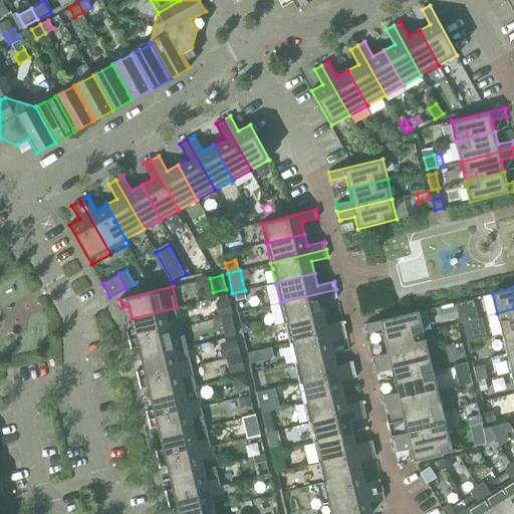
[(280,302),(285,322),(324,313),(321,301),(337,297),(336,289),(280,302)]
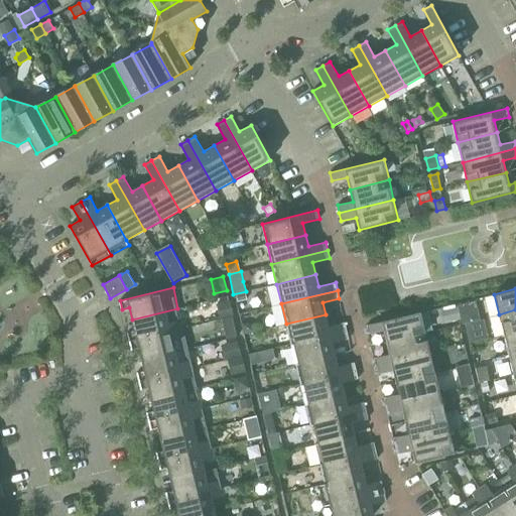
[(245,292),(236,294),(238,301),(247,299),(245,292)]
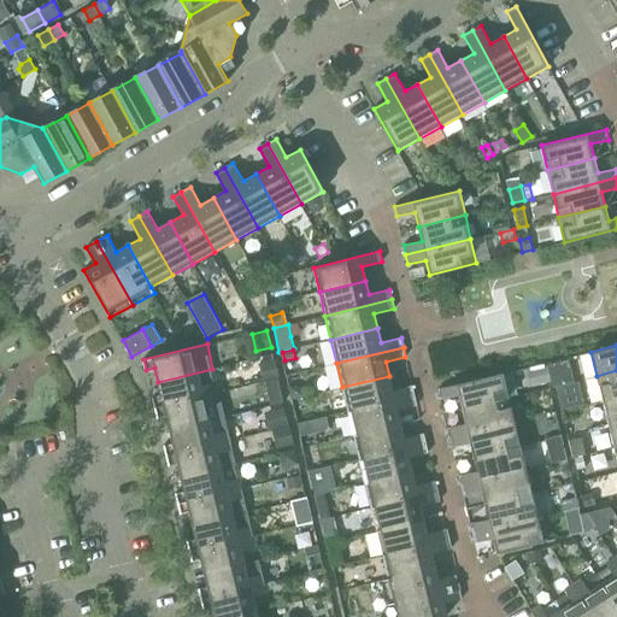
[(264,381),(278,377),(274,360),(259,364),(264,381)]
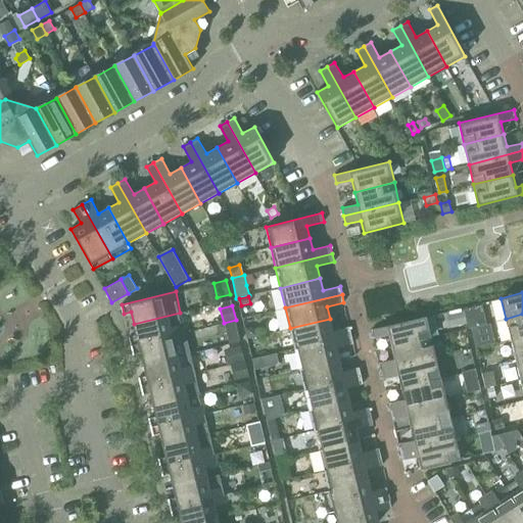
[(482,305),(464,310),(469,328),(472,327),(486,324),(482,305)]
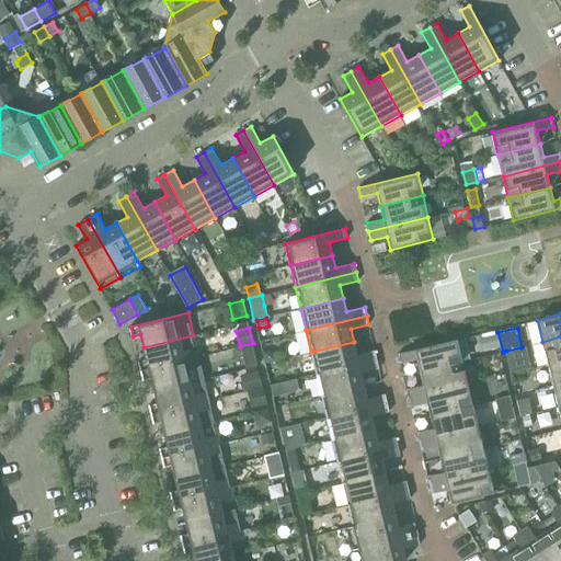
[(500,346),(496,333),(480,338),(483,351),(500,346)]
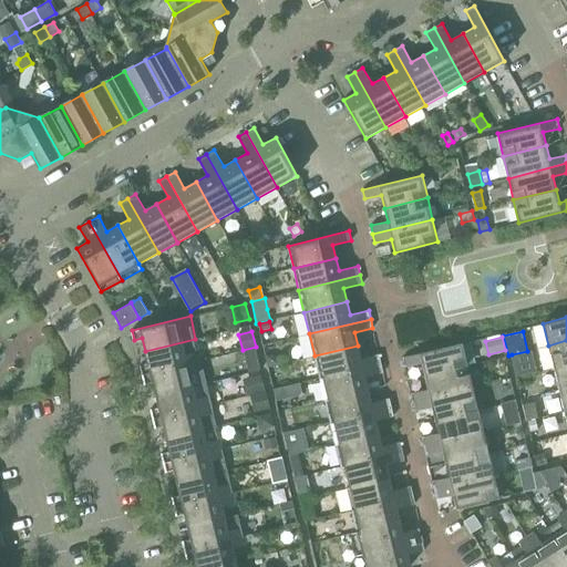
[(140,366),(142,374),(200,360),(195,339),(145,351),(147,363),(140,366)]
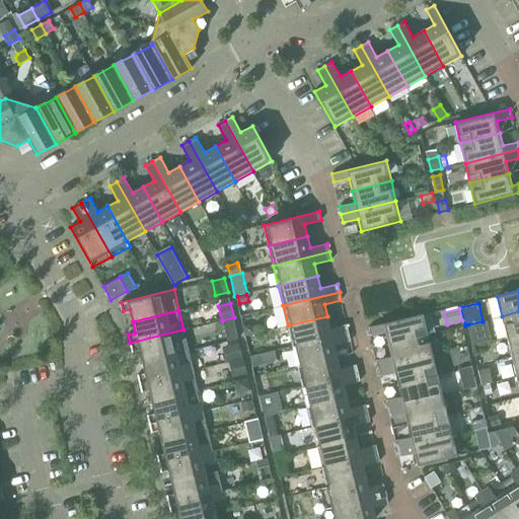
[(518,311),(502,316),(507,337),(518,332),(518,311)]
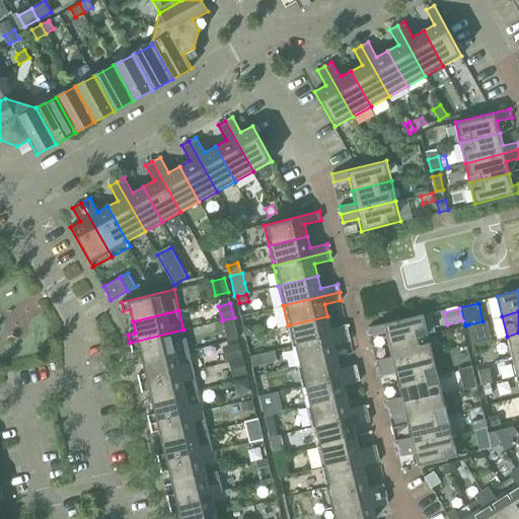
[(386,331),(388,344),(428,335),(423,314),(368,326),(371,336),(386,331)]
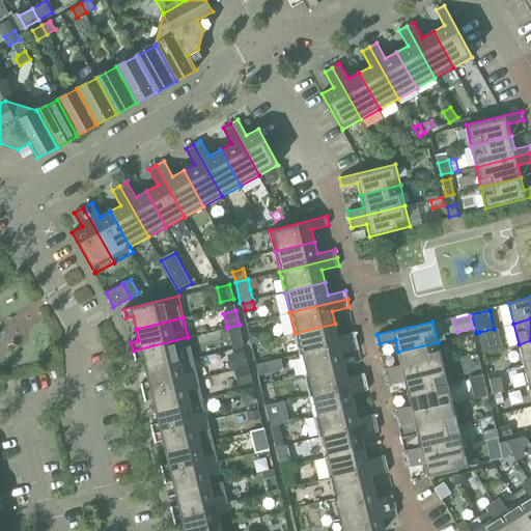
[(295,333),(300,354),(357,340),(355,332),(337,336),(335,324),(295,333)]
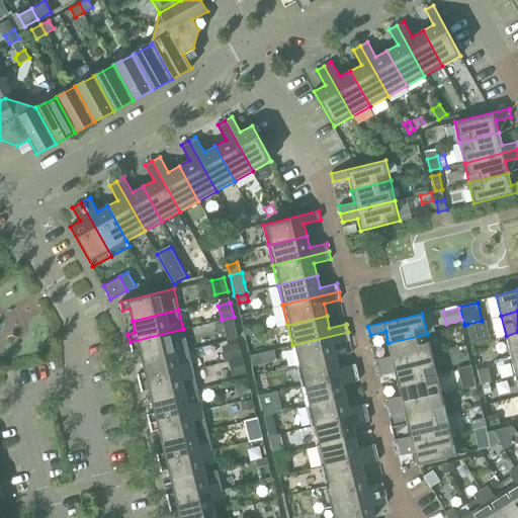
[(486,321),(467,326),(472,343),(490,339),(486,321)]
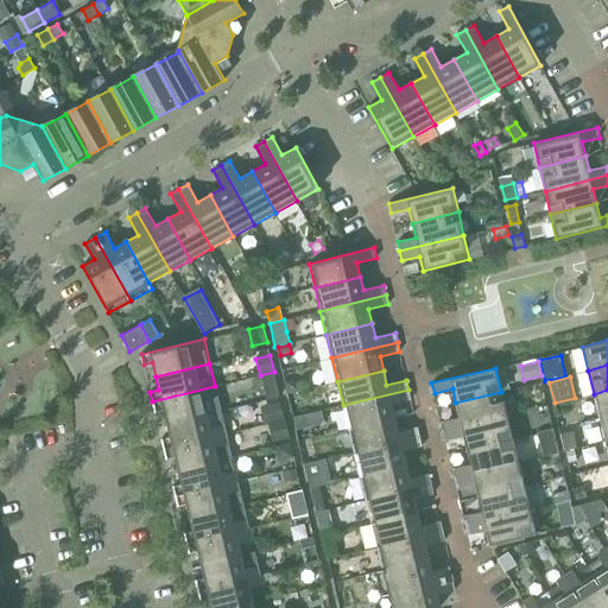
[(292,380),(285,381),(287,393),(299,391),(298,384),(292,380)]
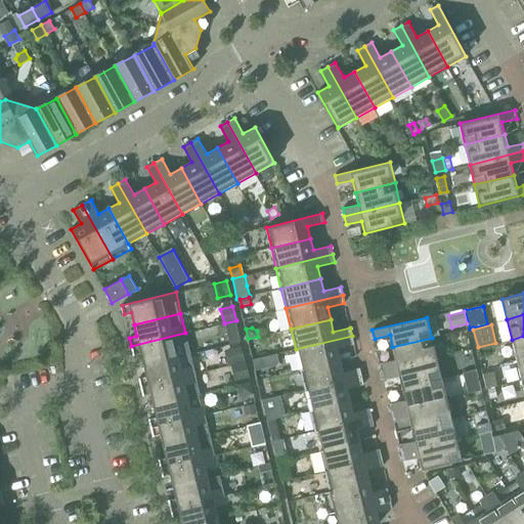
[(237,330),(227,332),(230,344),(241,341),(237,330)]
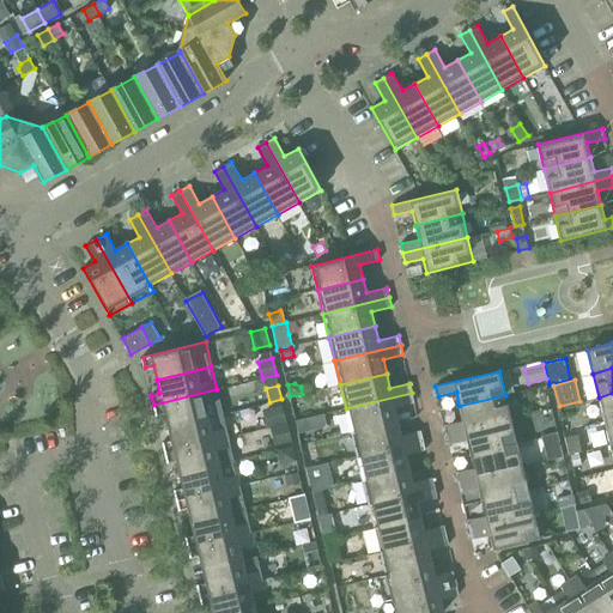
[(217,389),(153,405),(156,416),(164,413),(168,426),(223,413),(217,389)]
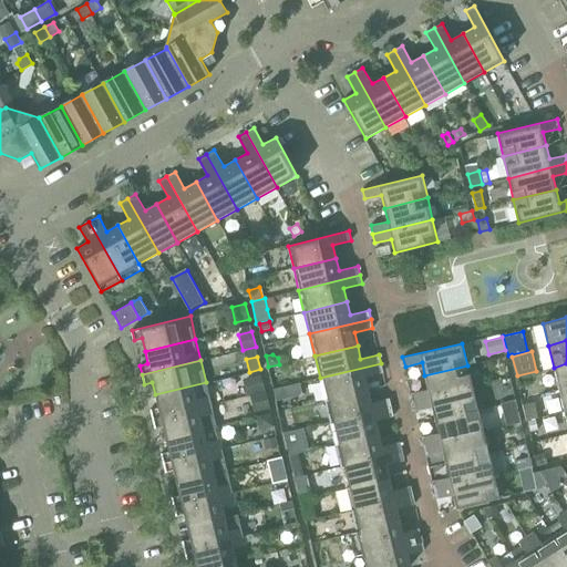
[(320,378),(325,400),(368,389),(364,377),(383,372),(381,363),(320,378)]
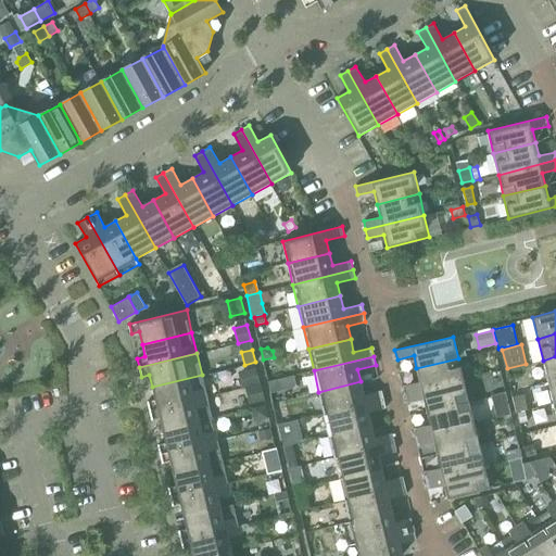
[(555,356),(543,361),(548,382),(555,379),(555,356)]
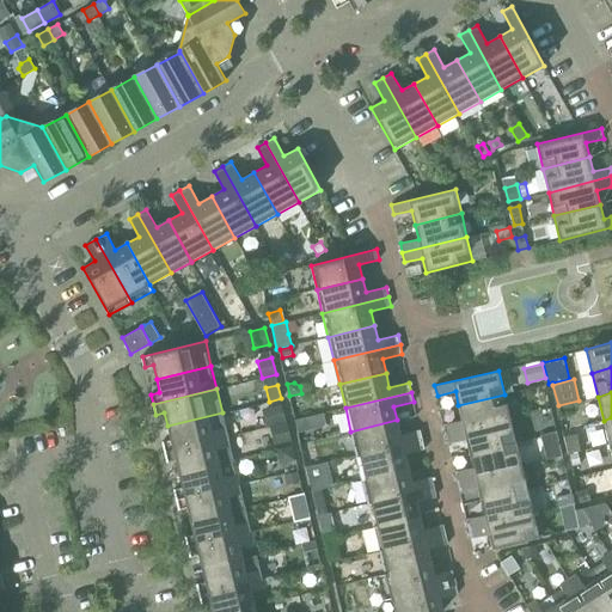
[(444,424),(446,433),(510,417),(505,395),(458,405),(461,420),(444,424)]
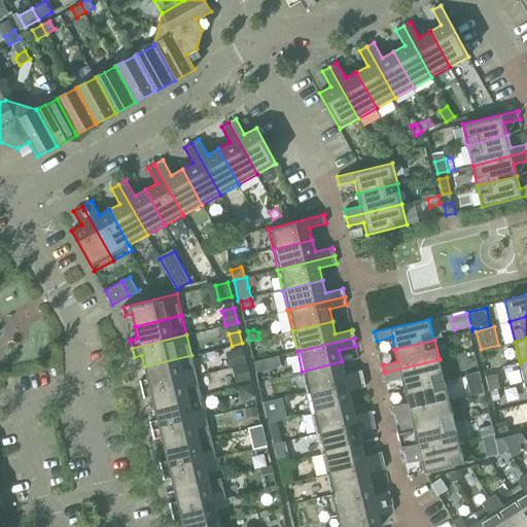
[(226,353),(230,366),(245,363),(242,350),(226,353)]
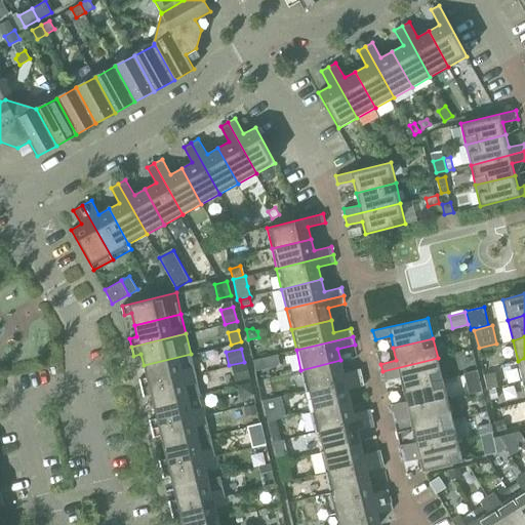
[(147,376),(139,378),(142,388),(196,374),(191,354),(144,365),(147,376)]
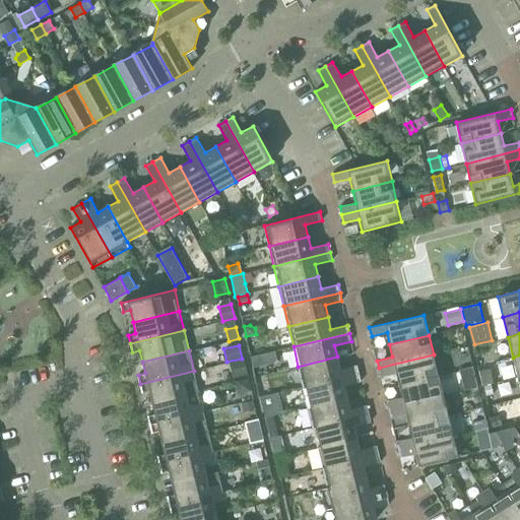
[(396,373),(399,385),(439,375),(434,354),(379,368),(381,376),(396,373)]
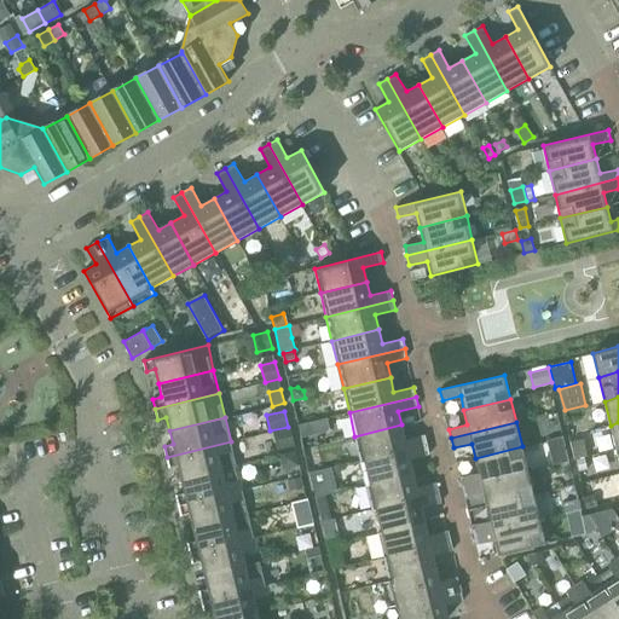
[(307,423),(298,426),(301,439),(311,437),(307,423)]
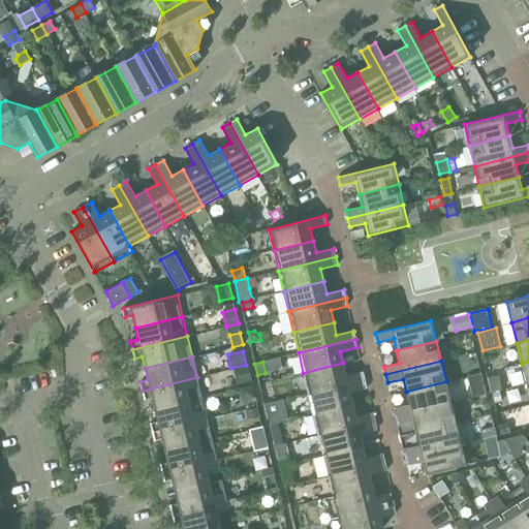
[(303,373),(308,393),(366,379),(364,371),(346,375),(343,363),(303,373)]
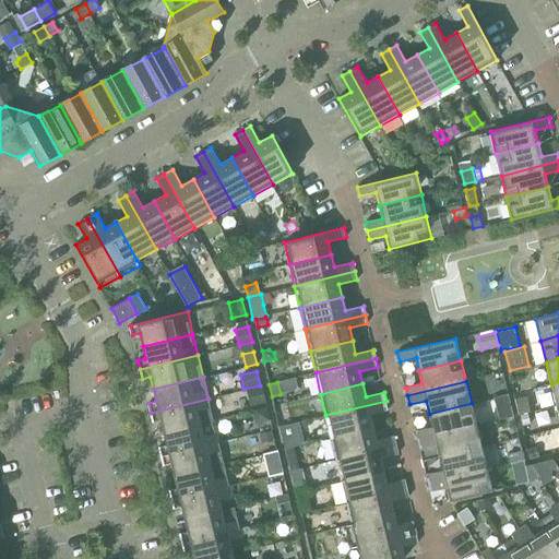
[(247,390),(251,406),(265,403),(261,387),(247,390)]
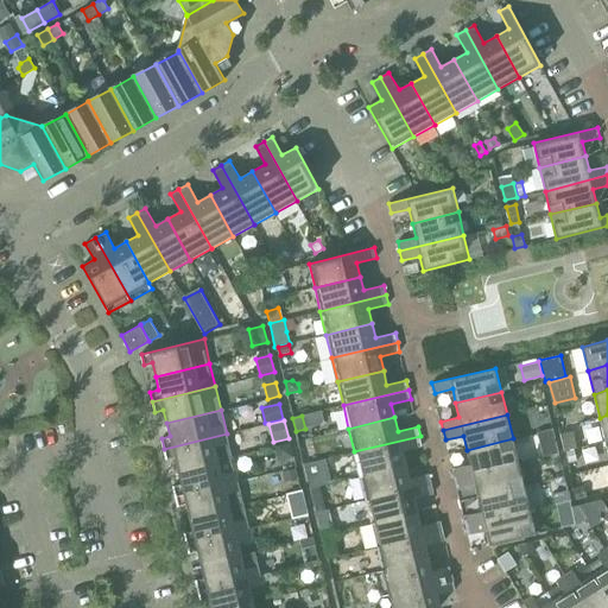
[(552,430),(536,434),(542,456),(558,453),(552,430)]
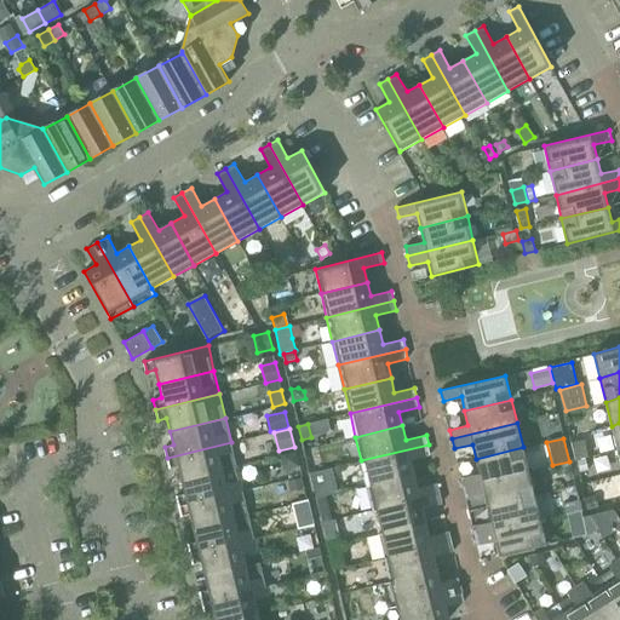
[(577,459),(587,457),(584,441),(573,443),(577,459)]
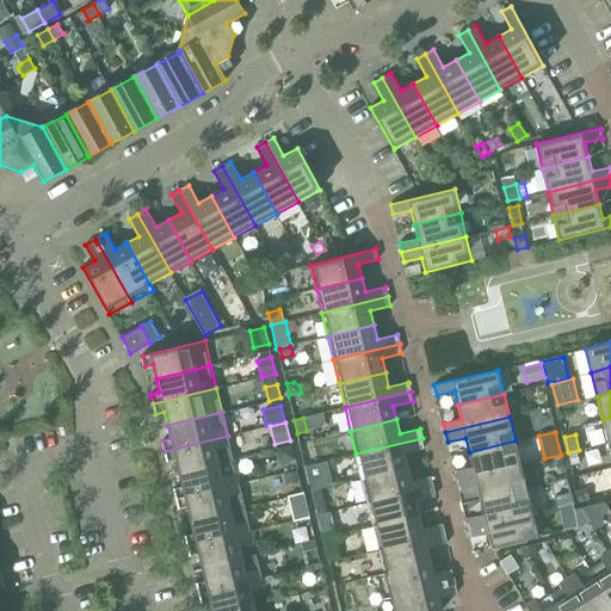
[(176,458),(179,473),(234,460),(228,436),(165,451),(167,461),(176,458)]
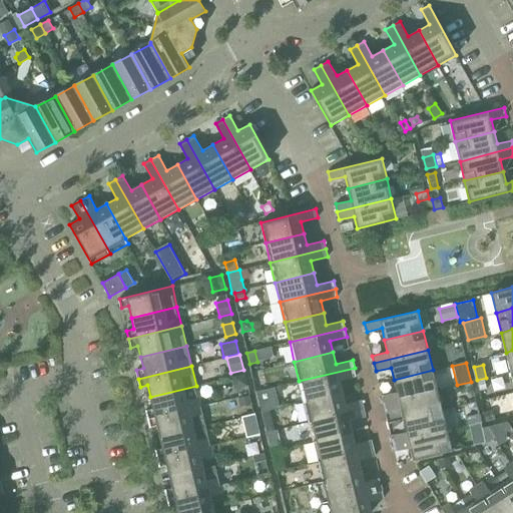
[(299,381),(304,402),(343,392),(340,380),(357,376),(355,368),(299,381)]
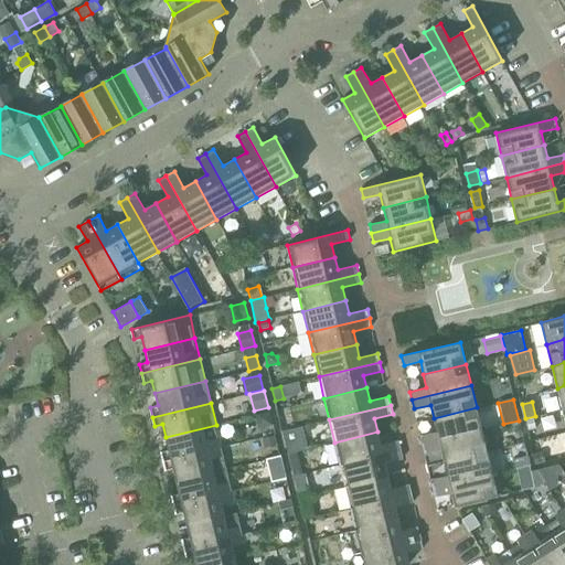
[(420,435),(423,444),(482,429),(477,407),(434,418),(437,432),(420,435)]
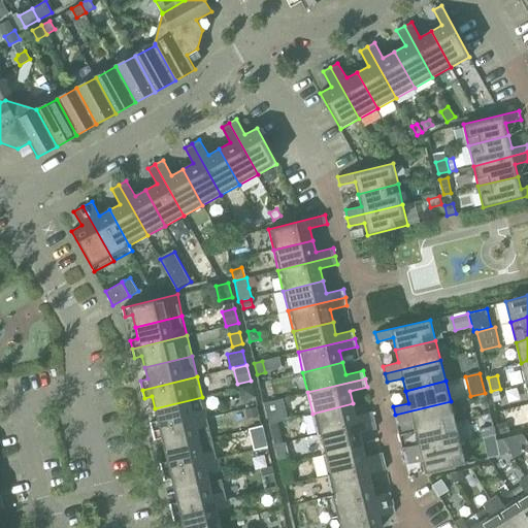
[(255,396),(252,385),(239,388),(242,399),(255,396)]
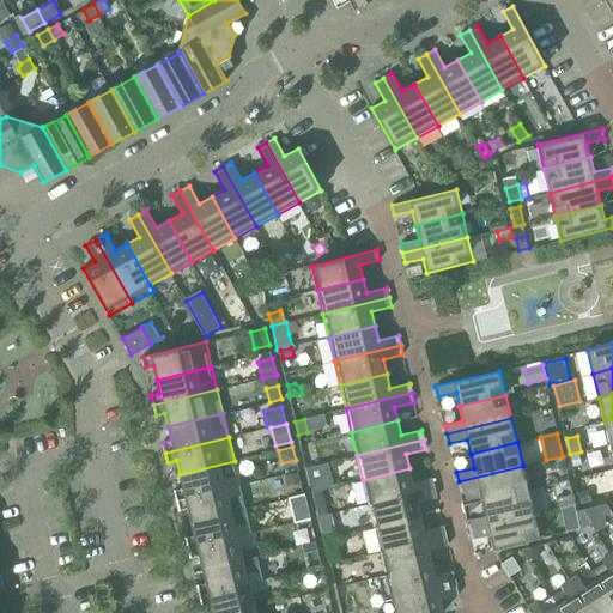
[(574,466),(582,465),(578,454),(571,455),(574,466)]
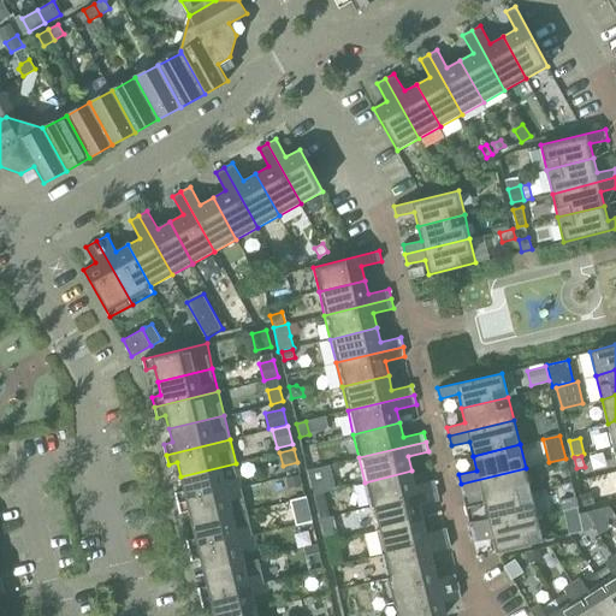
[(175,492),(178,502),(242,487),(236,463),(181,477),(184,490),(175,492)]
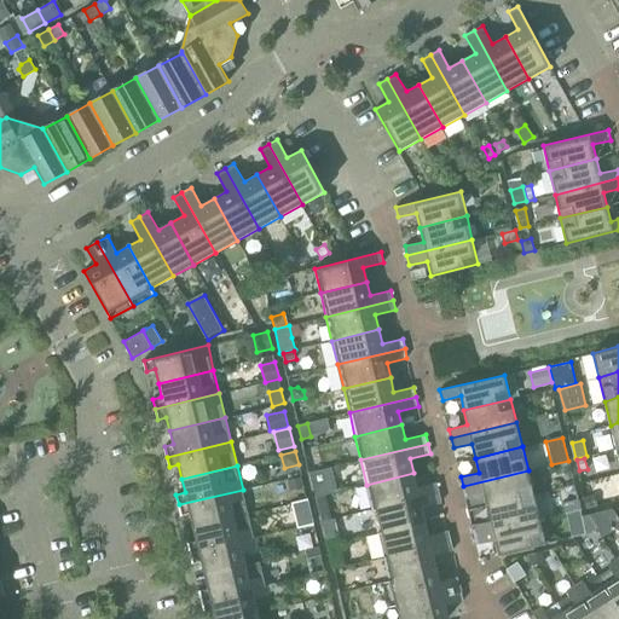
[(310,473),(316,497),(337,491),(331,467),(310,473)]
